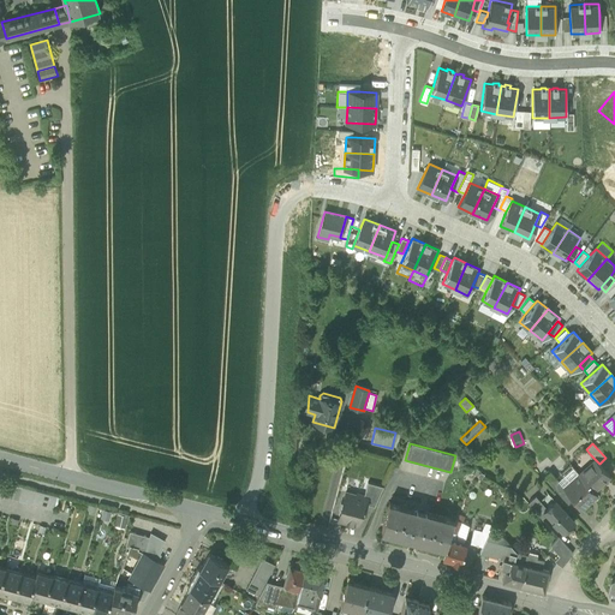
[(595,459),(579,473),(593,490),(610,476),(599,464),(595,459)]
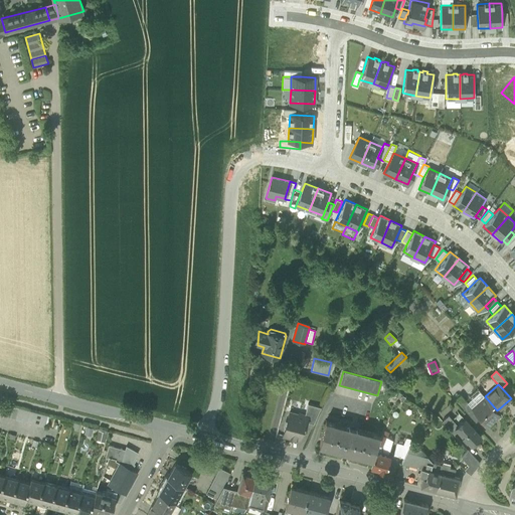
[(473,398),(478,403),(485,396),(480,391),(473,398)]
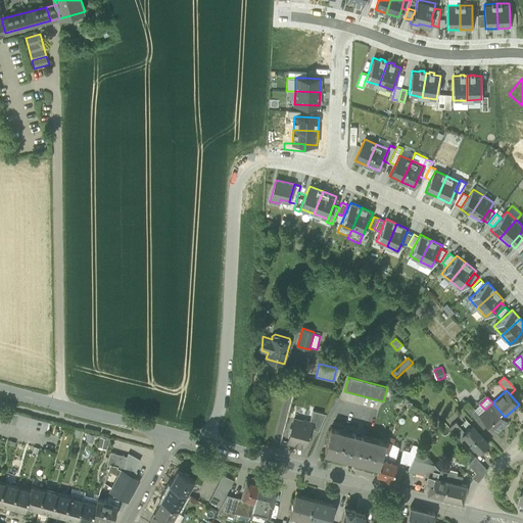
[(463,406),(483,428),(488,424),(479,415),(480,414),(475,409),(468,400),(463,406)]
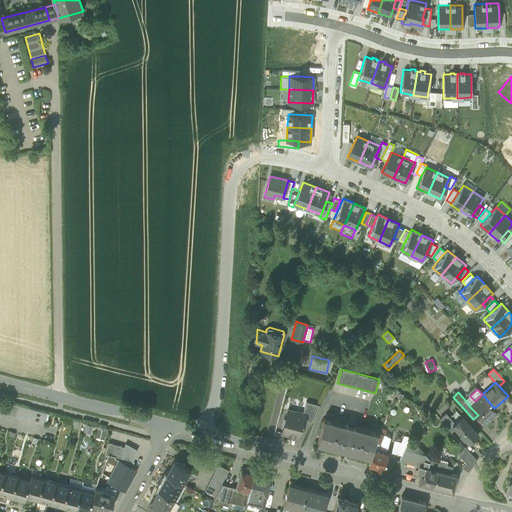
[(494,408),(482,394),(475,401),(470,405),(469,406),(478,415),(484,423),(497,411),(494,408)]
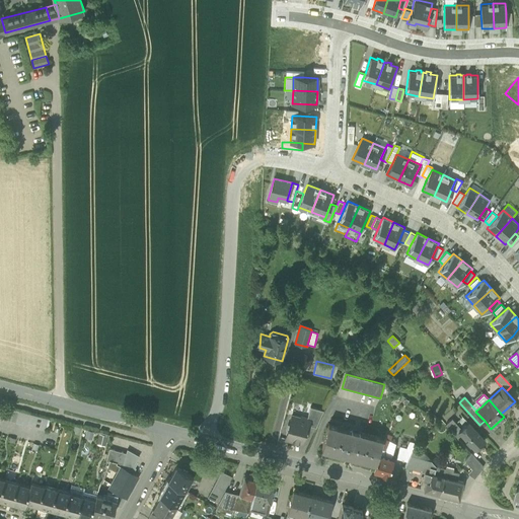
[(476,401),(471,405),(476,411),(482,406),(476,401)]
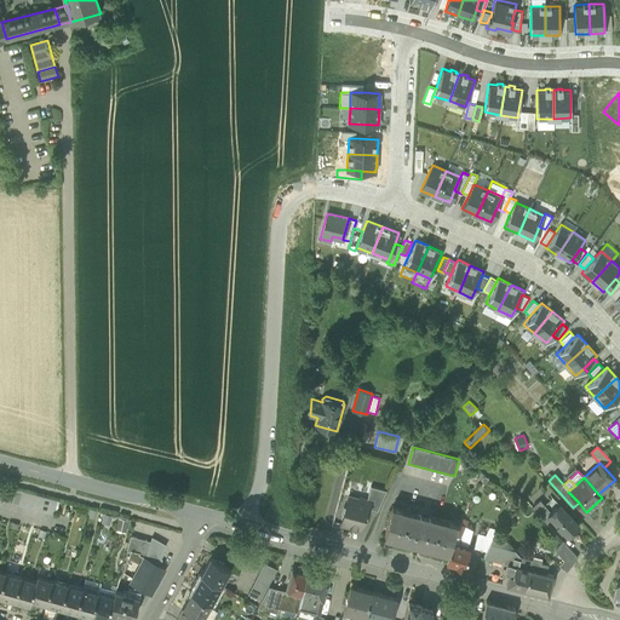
[(369,509),(378,510),(386,491),(371,486),(367,500),(371,500),(369,509)]
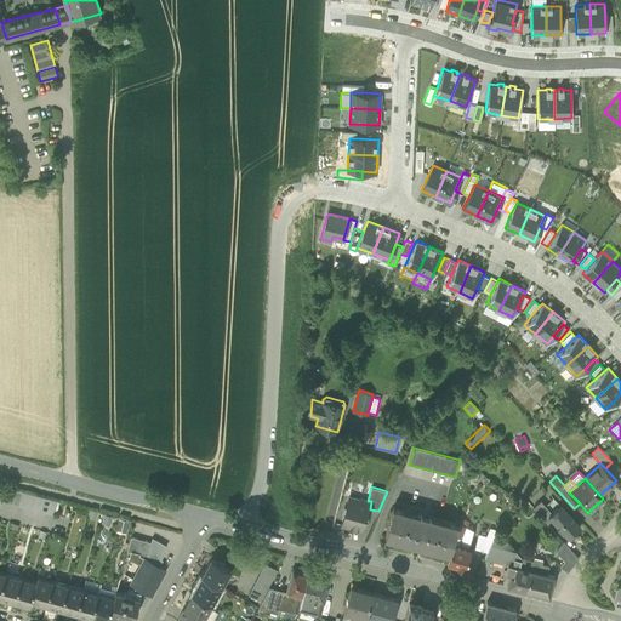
[(16,490),(9,489),(5,501),(12,503),(16,490)]
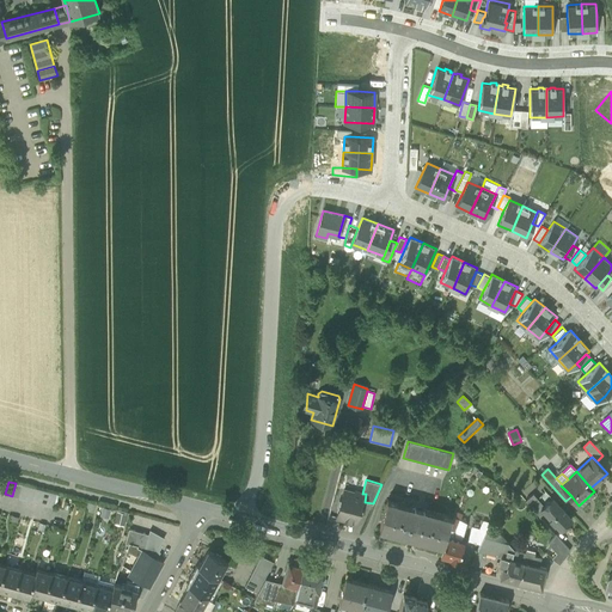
[(23,485),(16,483),(12,496),(19,497),(23,485)]
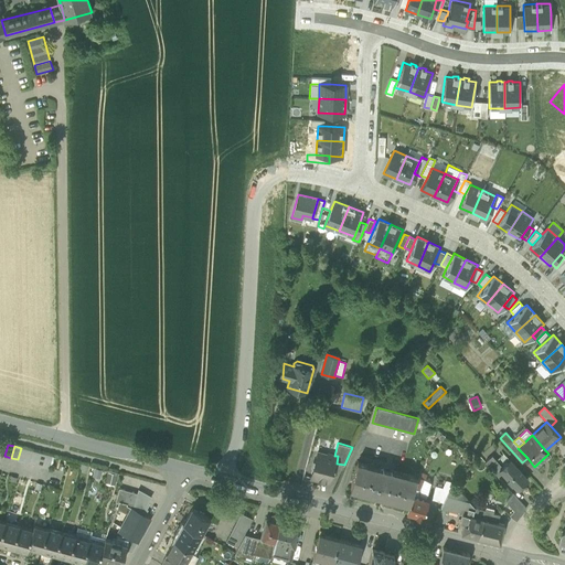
[(28,449),(21,448),(18,459),(18,460),(24,461),(28,449)]
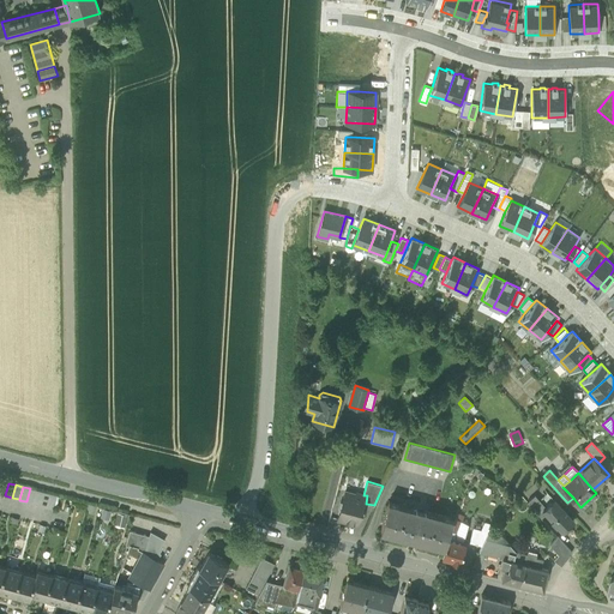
[(36,491),(30,488),(26,501),(32,504),(36,491)]
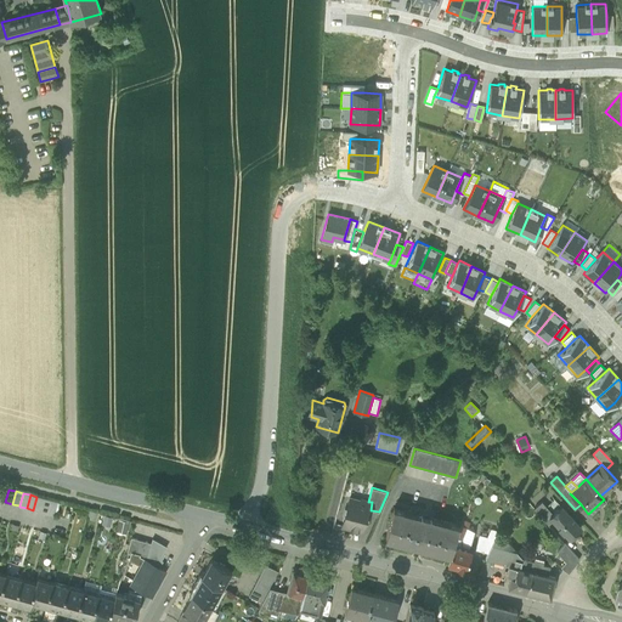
[(44,498),(37,497),(33,510),(40,513),(44,498)]
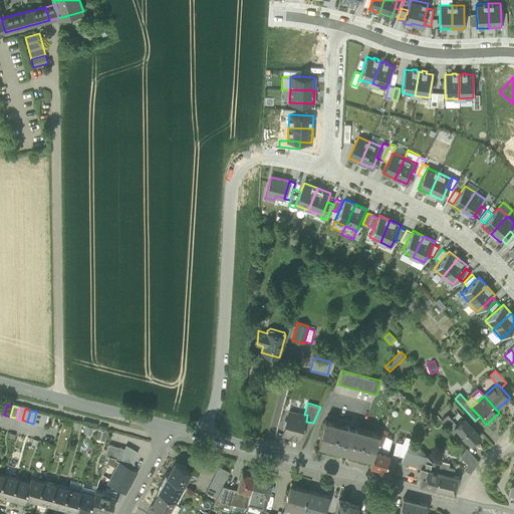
[(42,414),(36,412),(33,424),(39,425),(42,414)]
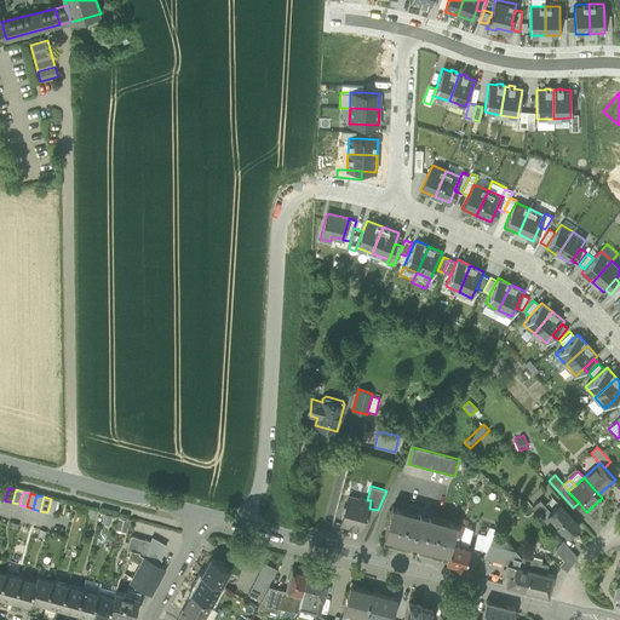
[(356,528),(361,529),(362,527),(366,514),(367,514),(369,509),(371,500),(367,500),(360,498),(360,499),(348,497),(345,507),(346,507),(345,514),(344,514),(340,524),(356,528)]
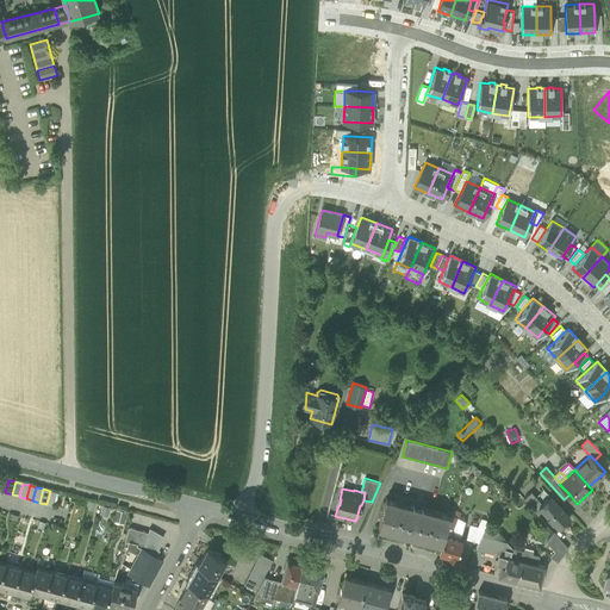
[(542,504),(551,497),(543,490),(536,497),(542,504)]
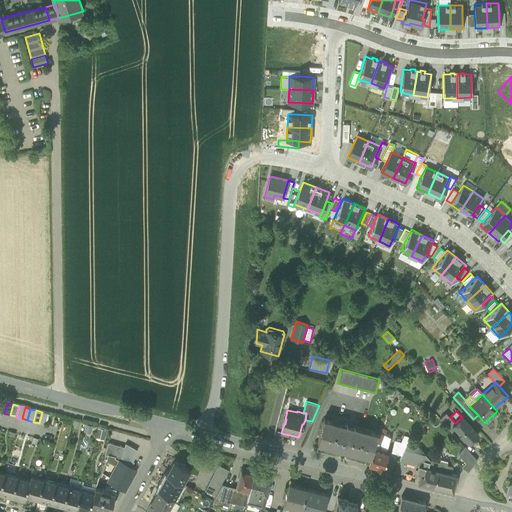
[(48,413),(42,412),(39,423),(45,425),(48,413)]
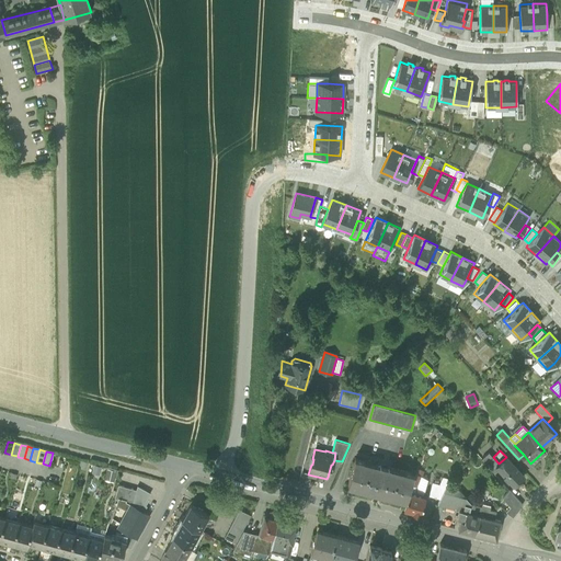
[(481,459),(494,473),(500,469),(496,466),(499,464),(493,457),(489,451),(481,459)]
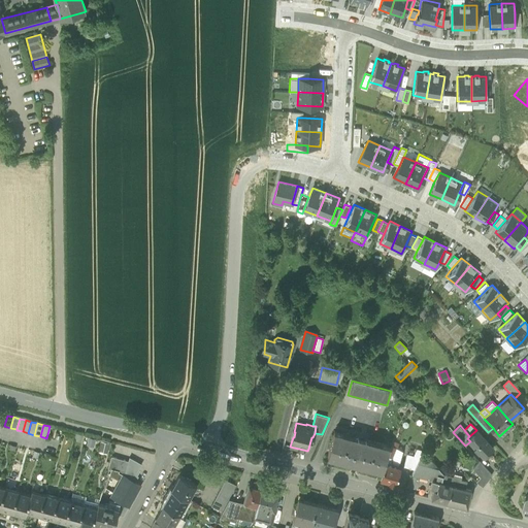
[(476,430),(493,449),(494,448),(477,429),(476,430)]
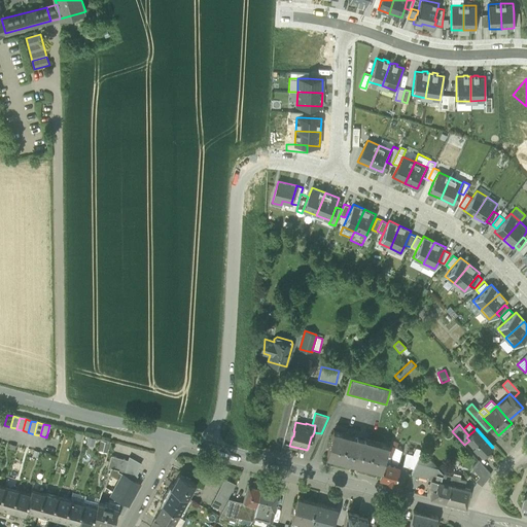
[(469,441),(483,456),(492,448),(476,429),(468,435),(466,437),(469,441)]
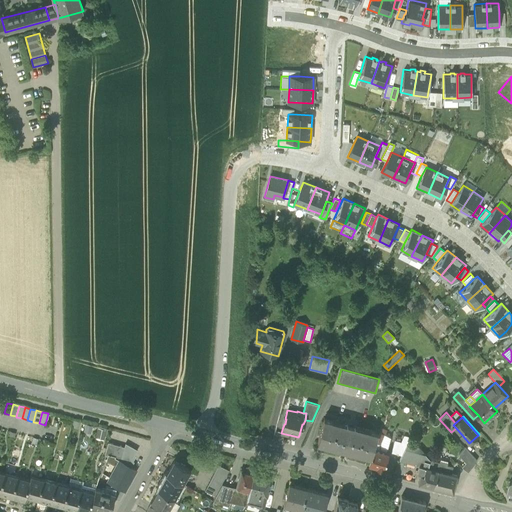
[(317,442),(371,456),(373,447),(375,439),(378,433),(324,418),(317,442)]
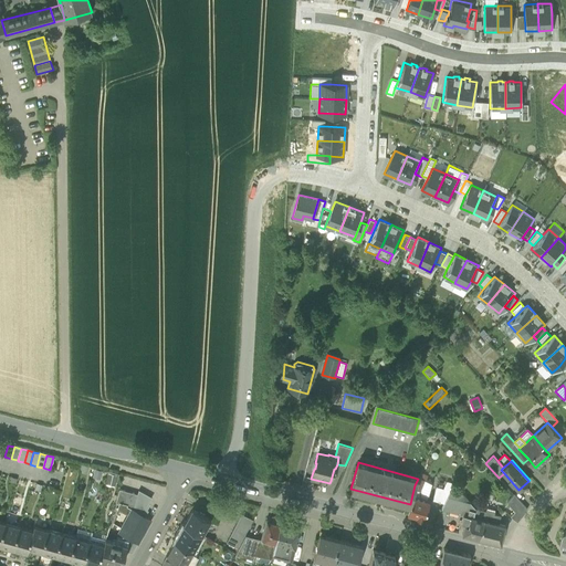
[(103,471),(95,469),(92,478),(101,480),(103,471)]
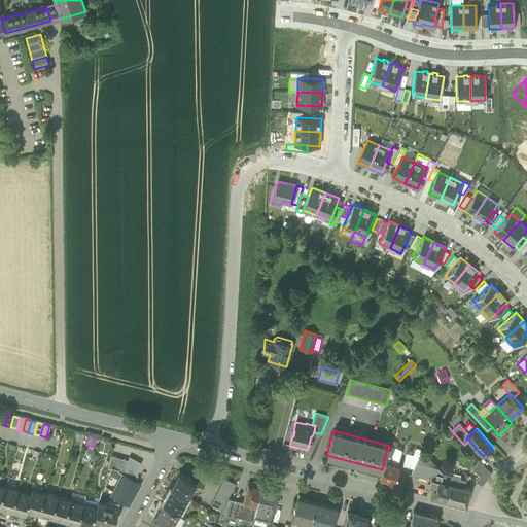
[(469,441),(466,437),(465,438),(482,457),(483,456),(469,441)]
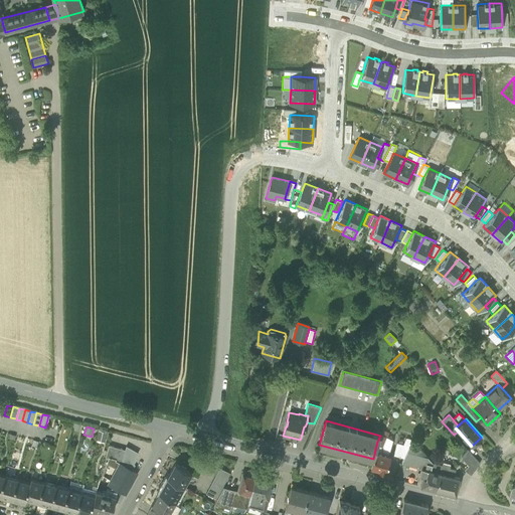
[(107,433),(99,431),(96,441),(105,444),(107,433)]
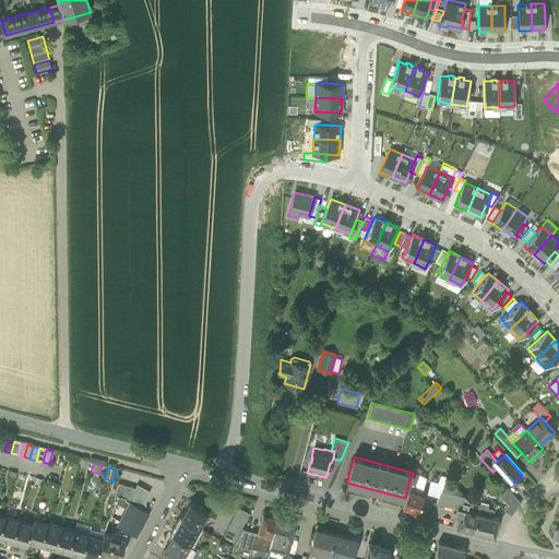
[(409,479),(407,488),(414,490),(415,485),(416,485),(420,474),(414,471),(413,473),(409,479)]
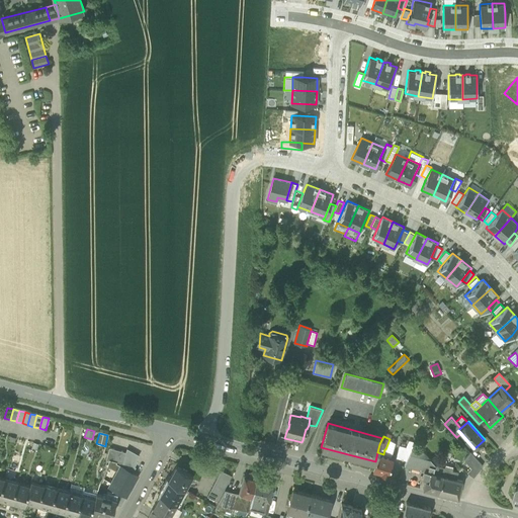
[(384,449),(383,454),(392,456),(396,442),(390,439),(385,449),(384,449)]
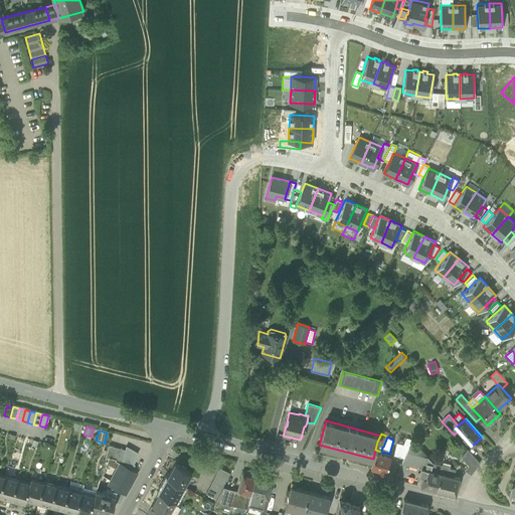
[(403,445),(409,447),(412,441),(407,437),(403,445)]
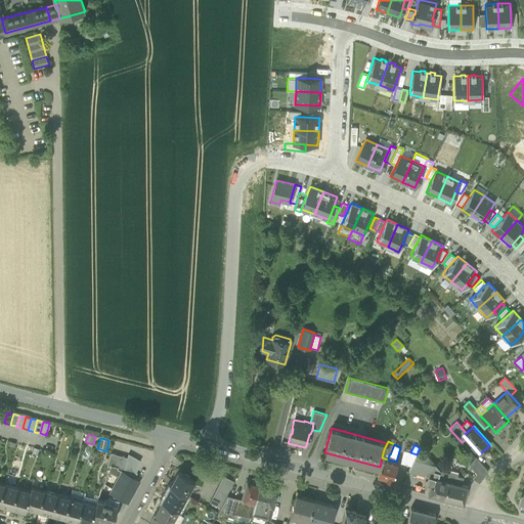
[(440,470),(420,448),(417,454),(411,466),(408,471),(429,476),(438,478),(440,470)]
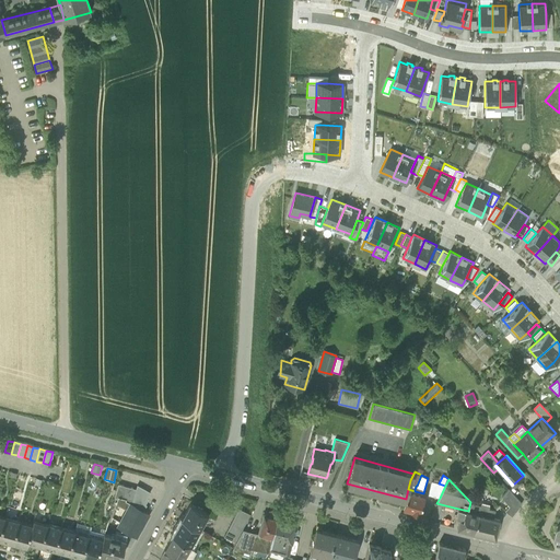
[(429,494),(440,498),(445,486),(439,483),(432,482),(429,494)]
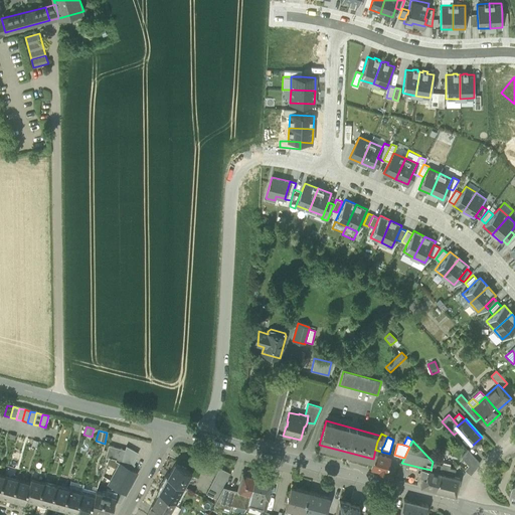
[(115,460),(121,464),(125,450),(109,446),(106,457),(109,458),(109,457),(116,459),(115,460)]
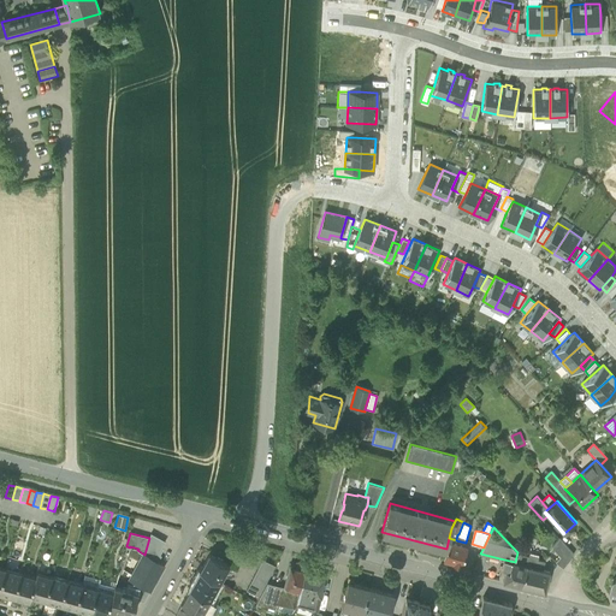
[(149,538),(144,555),(158,562),(161,556),(160,555),(164,549),(161,548),(165,542),(150,533),(149,538)]
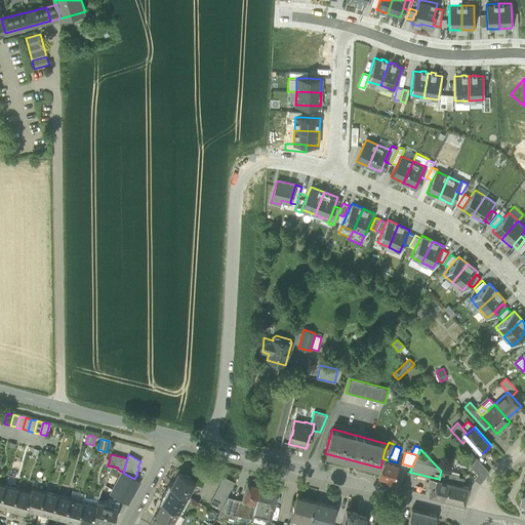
[(397,462),(389,460),(382,458),(380,468),(377,477),(386,479),(386,480),(393,481),(394,481),(398,462),(397,462)]
